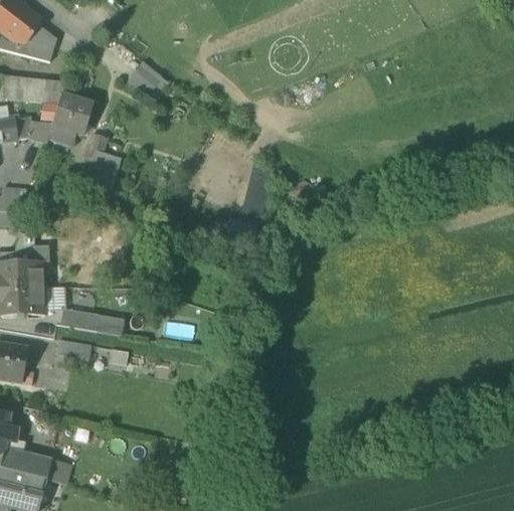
[(23,41),(25,42),(38,24),(41,20),(14,0),(5,0),(0,6),(0,28),(11,37),(13,39),(23,41)]
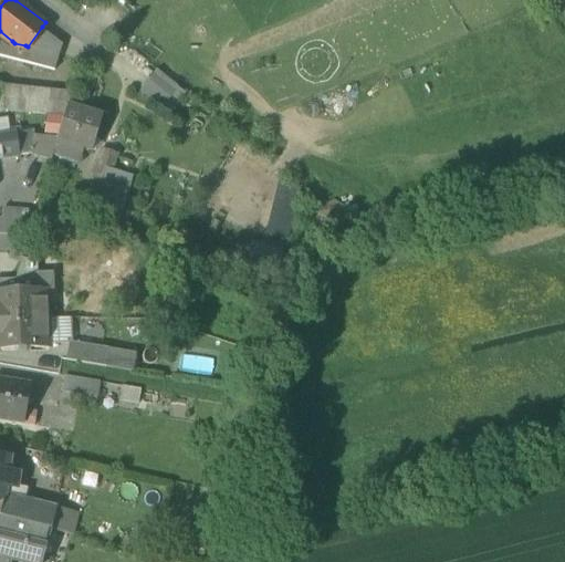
[(21,59),(55,68),(63,42),(42,27),(28,47),(25,45),(21,59)]
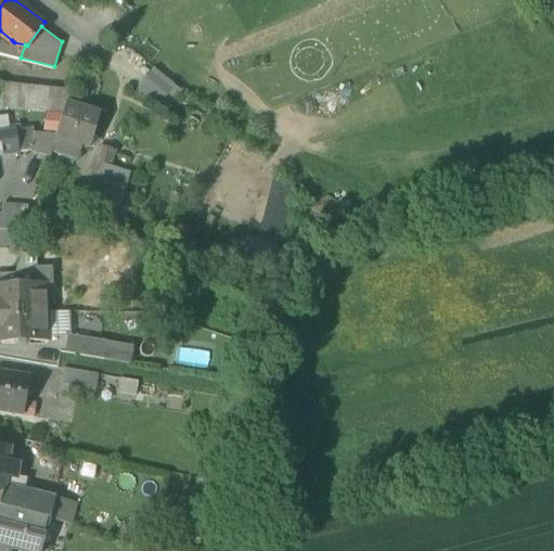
[(0,42),(0,52),(11,55),(13,48),(11,46),(1,38),(0,42)]
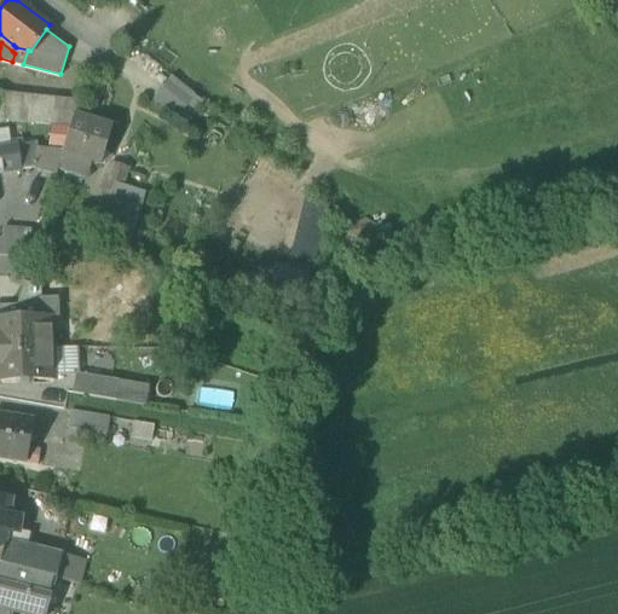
[(16,47),(13,45),(12,51),(15,53),(12,62),(23,64),(28,50),(16,47)]
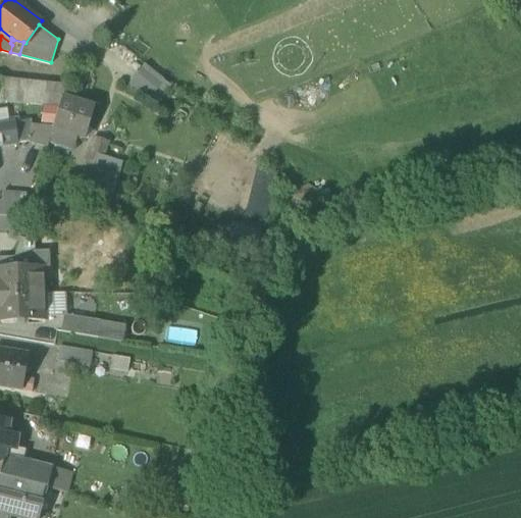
[(139,61),(129,78),(159,93),(167,76),(139,61)]
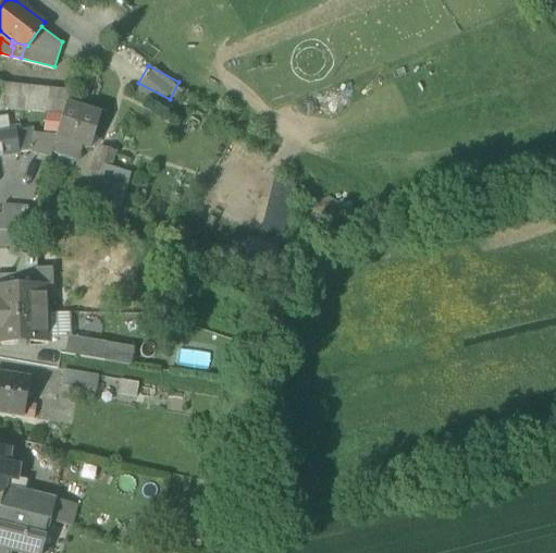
[(71,88),(0,81),(0,105),(63,111),(65,102),(71,88)]
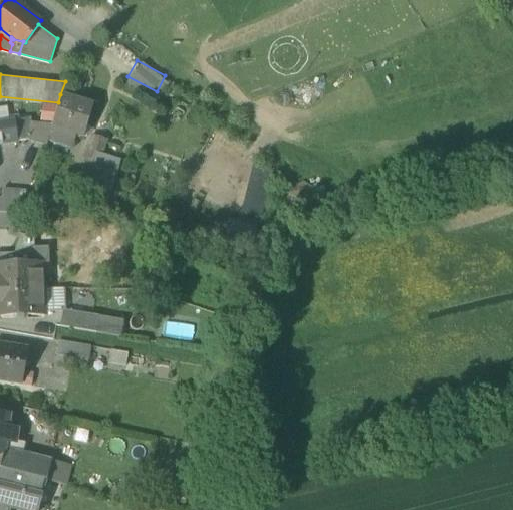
[(93,103),(60,94),(58,102),(51,123),(83,134),(93,103)]
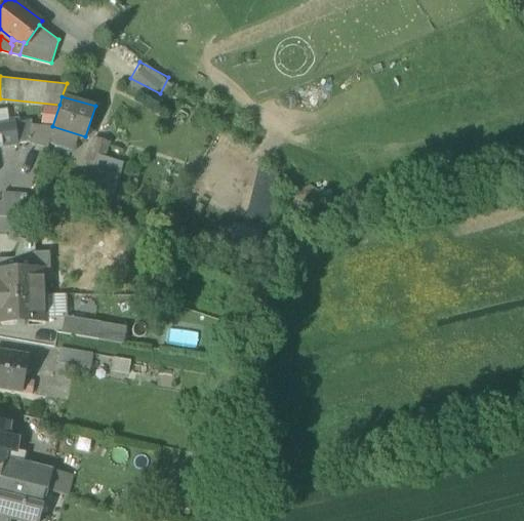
[(8,109),(0,109),(0,122),(9,121),(8,109)]
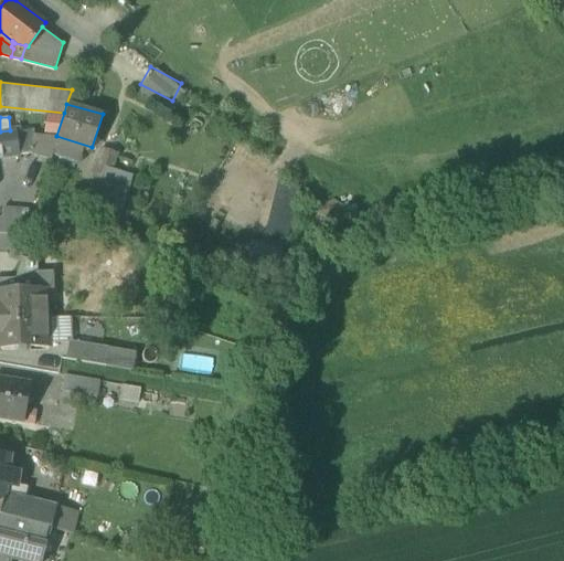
[(0,155),(34,150),(31,127),(17,129),(10,130),(0,131),(0,155)]
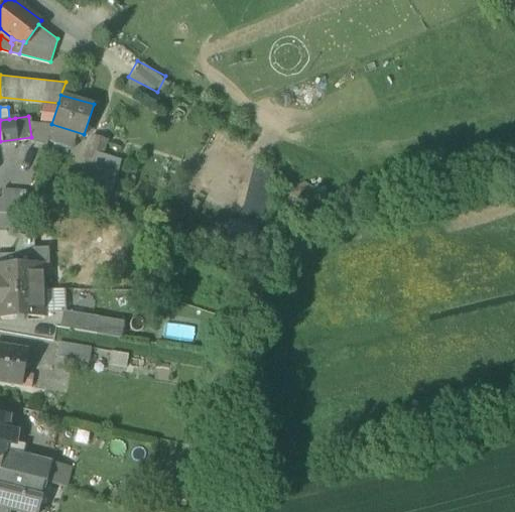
[(86,163),(99,167),(108,137),(94,134),(86,163)]
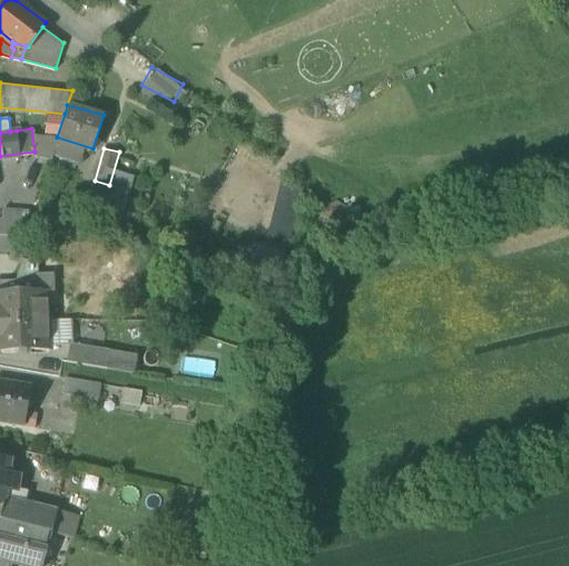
[(303,186),(282,179),(267,237),(290,243),(303,186)]
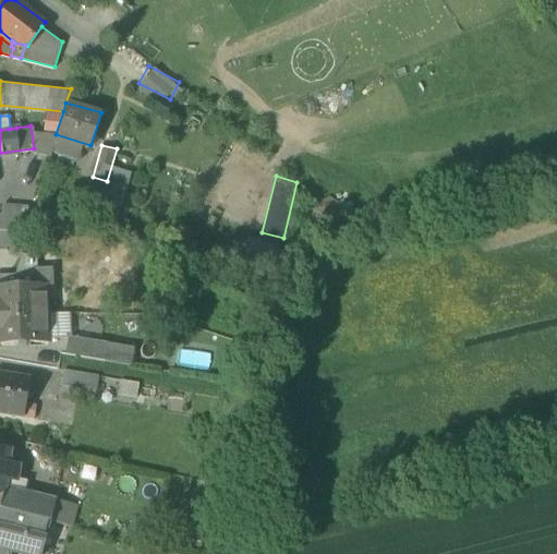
[(43,209),(82,228),(87,218),(48,199),(43,209)]
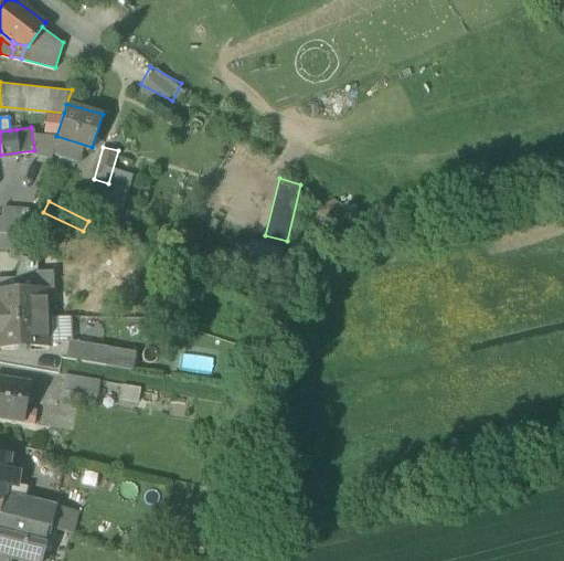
[(3,217),(2,231),(29,234),(34,235),(36,209),(4,205),(3,217)]
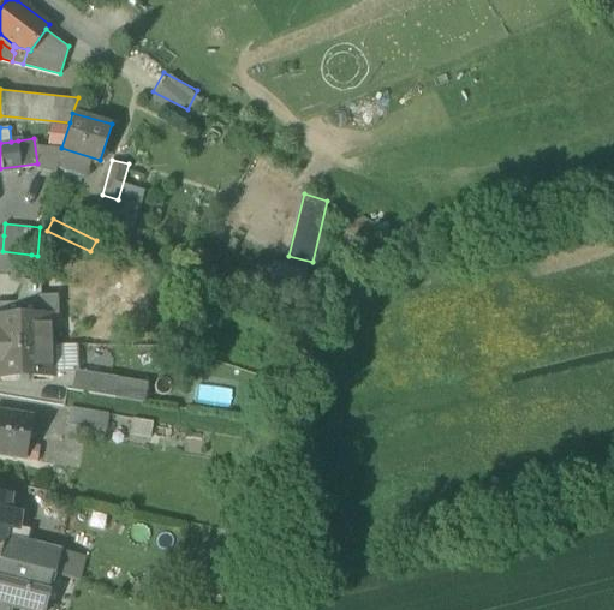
[(24,276),(31,255),(3,251),(0,250),(0,265),(12,265),(11,274),(24,276)]
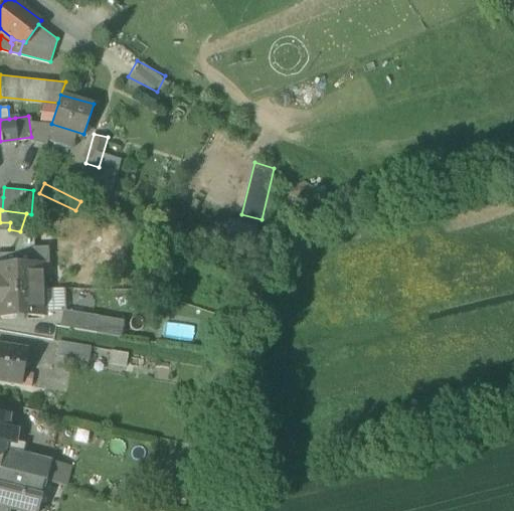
[(0,265),(41,264),(42,265),(49,264),(48,244),(34,245),(34,235),(21,232),(14,251),(0,251),(0,265)]
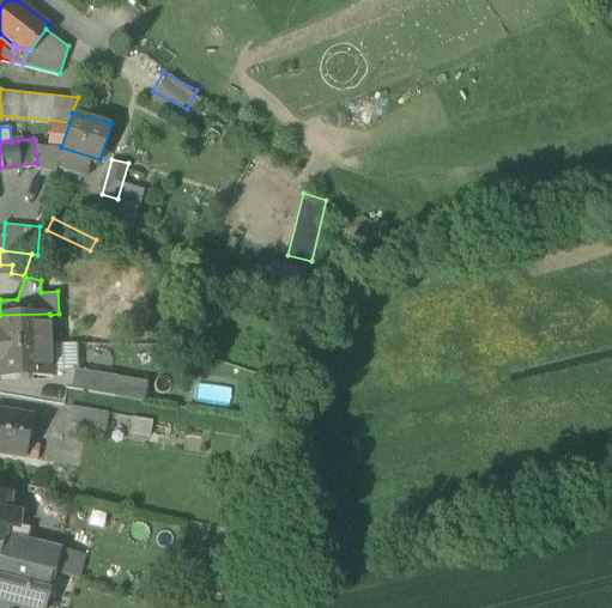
[(0,344),(50,342),(50,315),(49,314),(0,315),(0,344)]
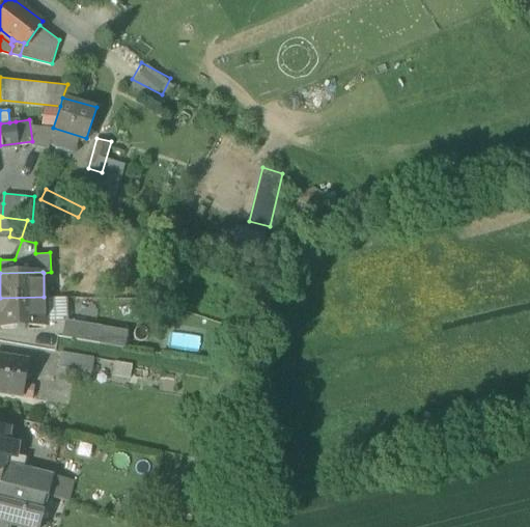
[(45,322),(44,297),(0,298),(0,323),(14,323),(14,324),(18,328),(24,328),(28,323),(45,322)]
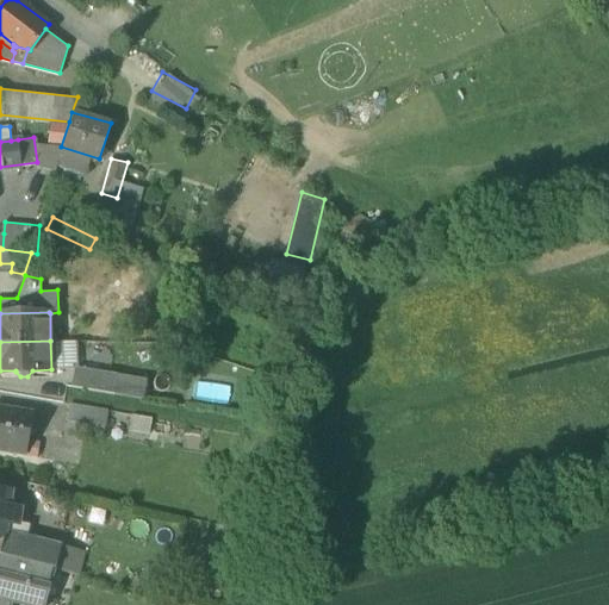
[(73,384),(115,391),(118,372),(76,365),(73,384)]
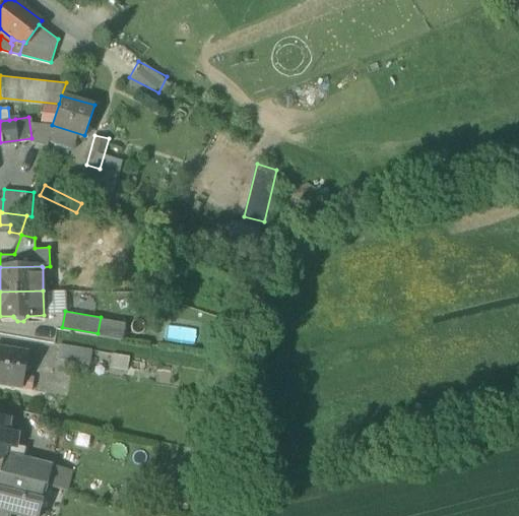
[(53,356),(80,361),(82,346),(55,341),(53,356)]
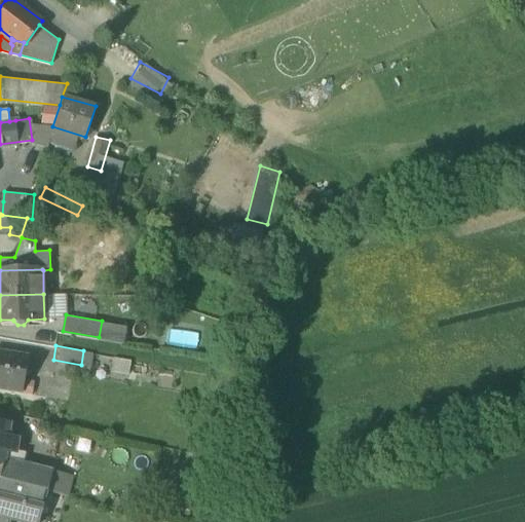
[(0,386),(23,390),(26,376),(29,353),(0,348),(0,386)]
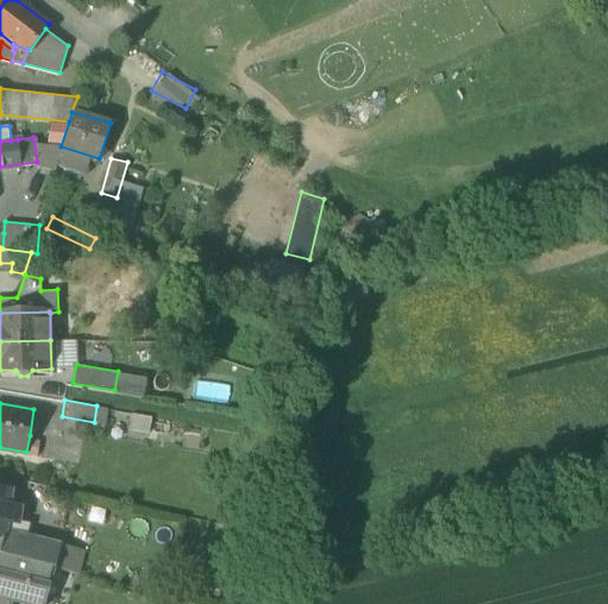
[(130,425),(163,431),(165,416),(132,411),(130,425)]
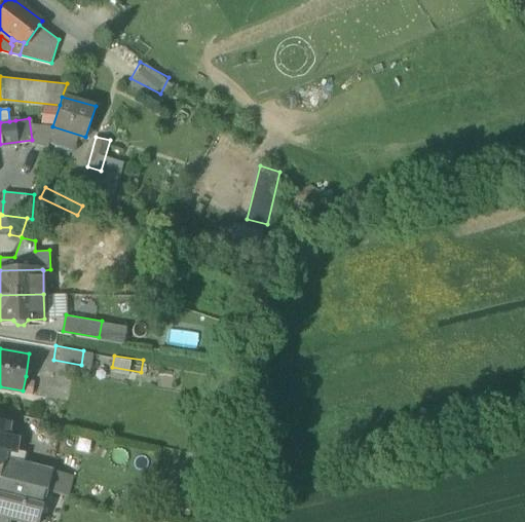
[(41,378),(26,376),(23,390),(39,393),(41,378)]
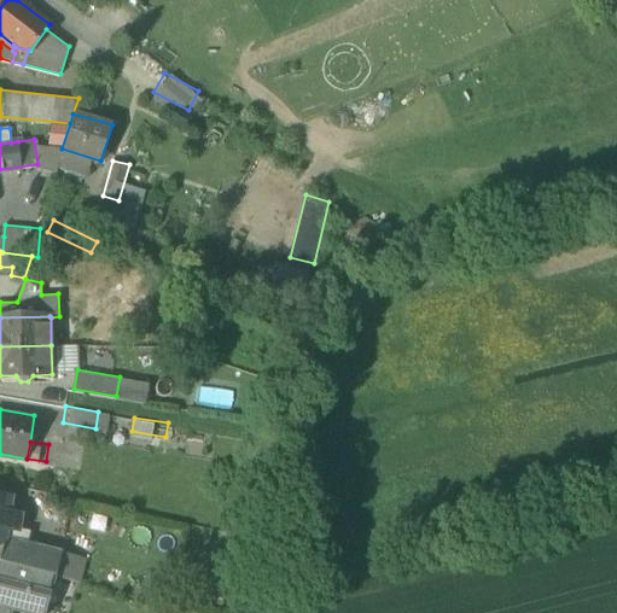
[(0,542),(3,543),(4,543),(5,536),(10,496),(0,494),(0,542)]
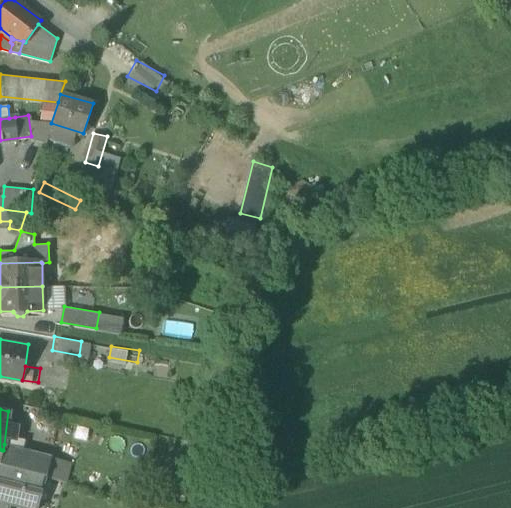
[(0,458),(0,464),(0,465),(45,476),(47,477),(52,456),(4,444),(3,450),(2,450),(0,458)]
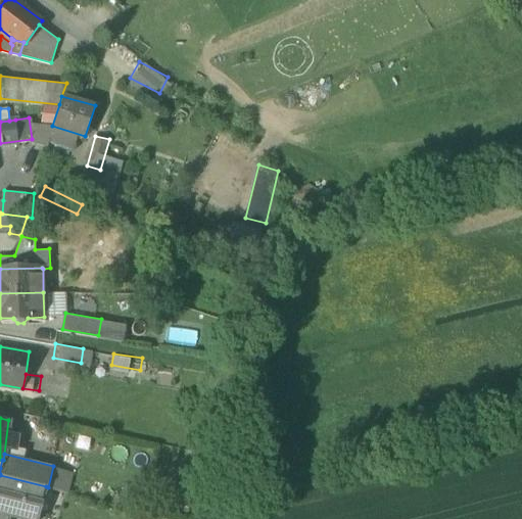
[(29,518),(37,518),(46,486),(0,475),(0,518),(9,518),(10,514),(29,518)]
